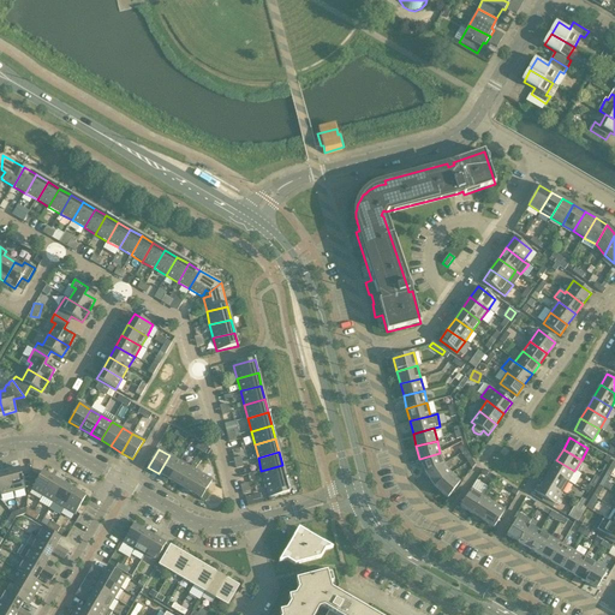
[(445,464),(440,453),(419,459),(425,473),(445,464)]
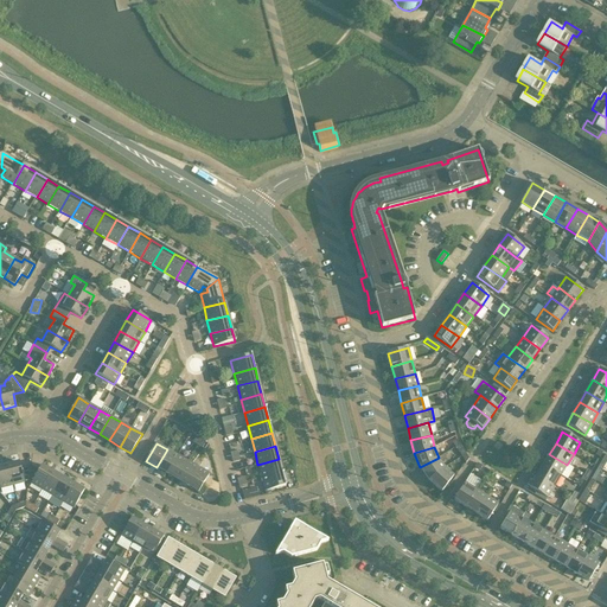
[(178,455),(167,449),(157,467),(166,474),(178,455)]
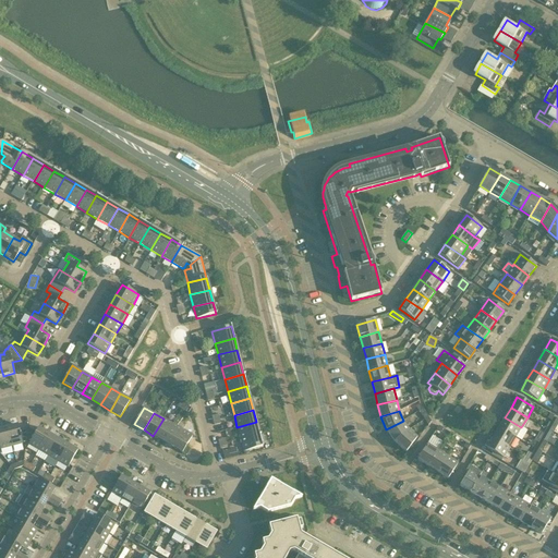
[(516,437),(521,427),(505,417),(499,427),(516,437)]
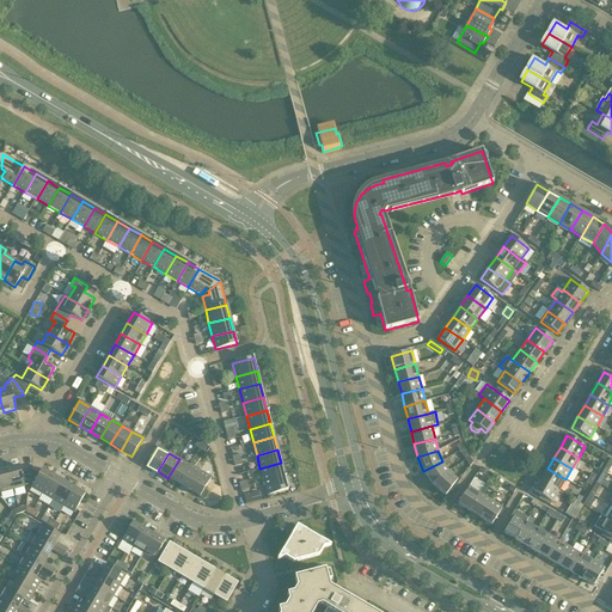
[(178,484),(189,465),(179,459),(167,478),(178,484)]
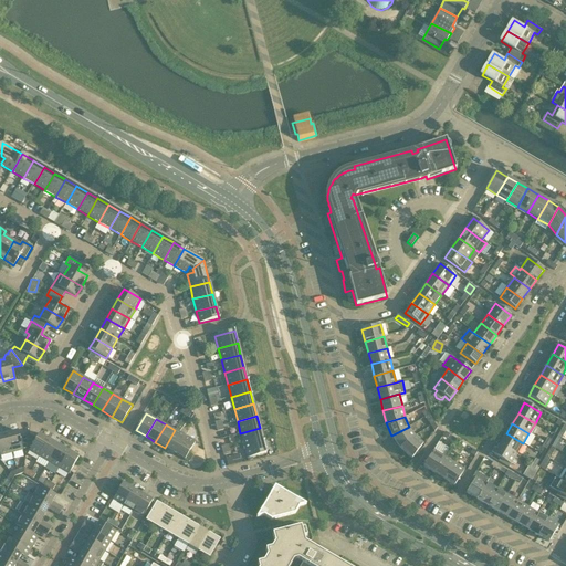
[(391,436),(400,449),(415,436),(409,427),(391,436)]
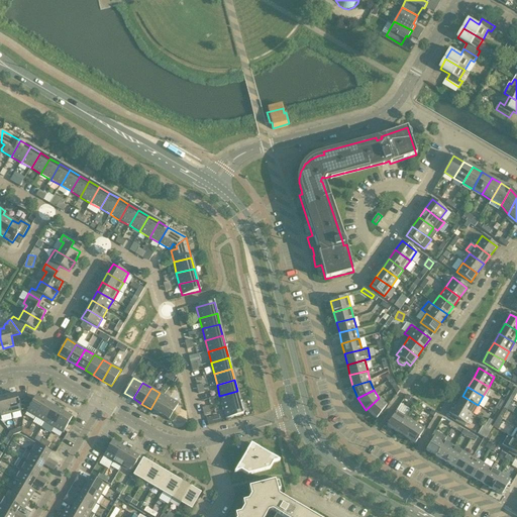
[(219,396),(222,407),(240,402),(237,391),(219,396)]
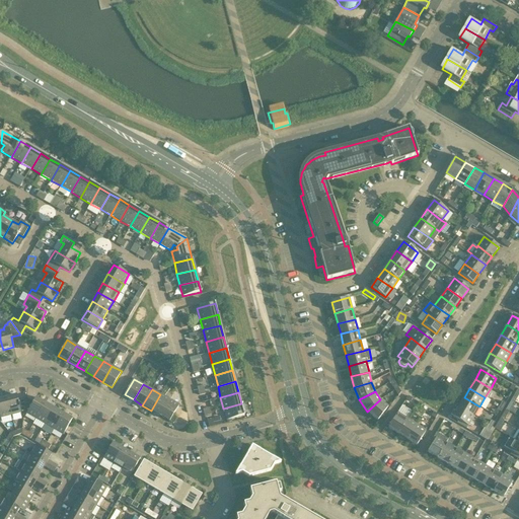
[(169,399),(160,394),(151,411),(160,416),(169,399)]
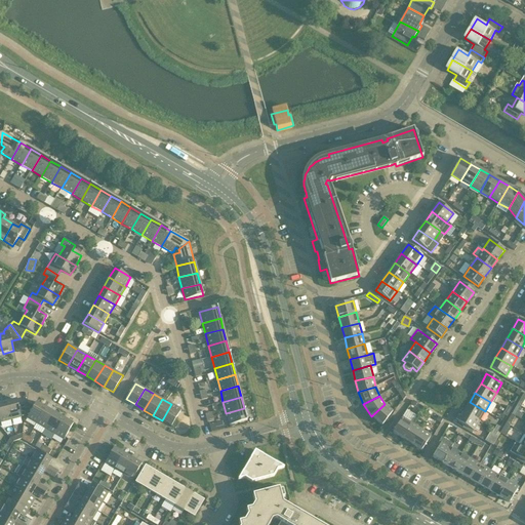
[(24,415),(25,415),(25,412),(26,403),(17,405),(16,400),(6,402),(10,420),(21,417),(21,416),(24,415)]
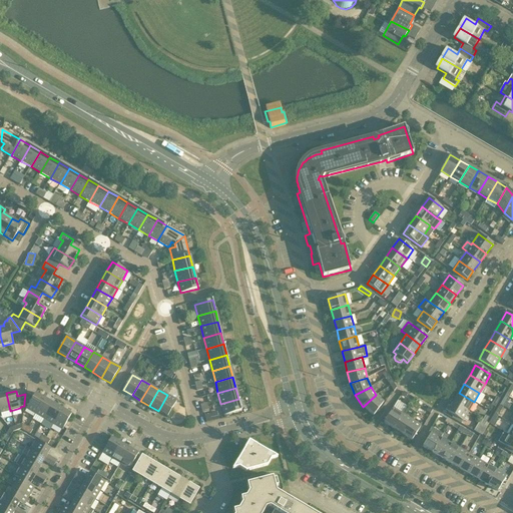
[(0,413),(10,411),(6,393),(0,394),(0,413)]
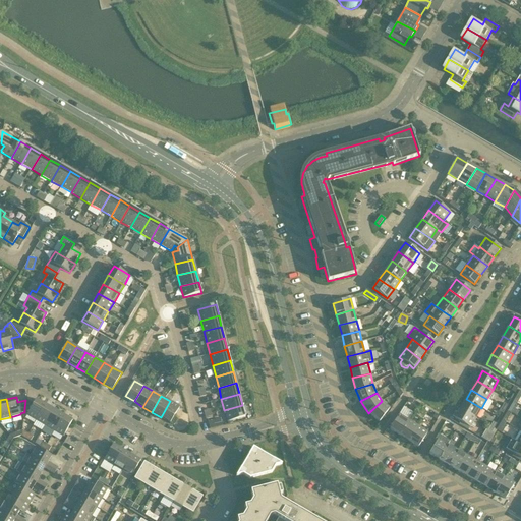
[(26,415),(36,420),(45,405),(36,399),(34,404),(25,400),(24,409),(24,412),(27,414),(26,415)]
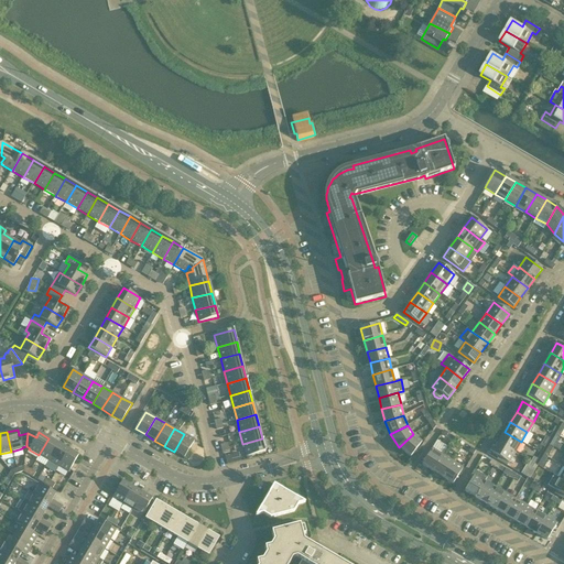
[(514,452),(521,442),(505,432),(498,443),(514,452)]
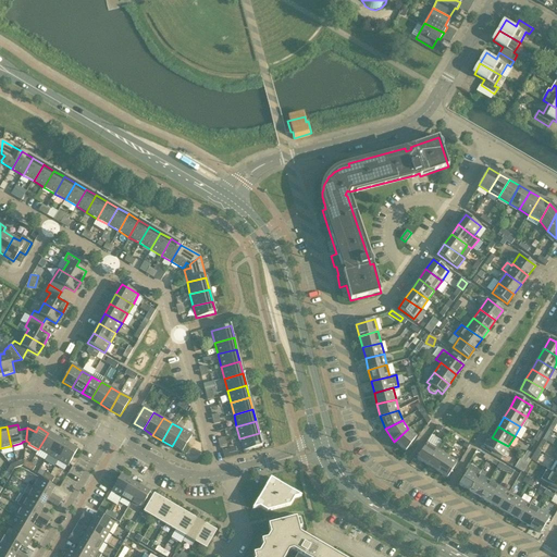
[(182,429),(172,446),(182,452),(181,453),(186,455),(189,449),(185,447),(192,435),(182,429)]
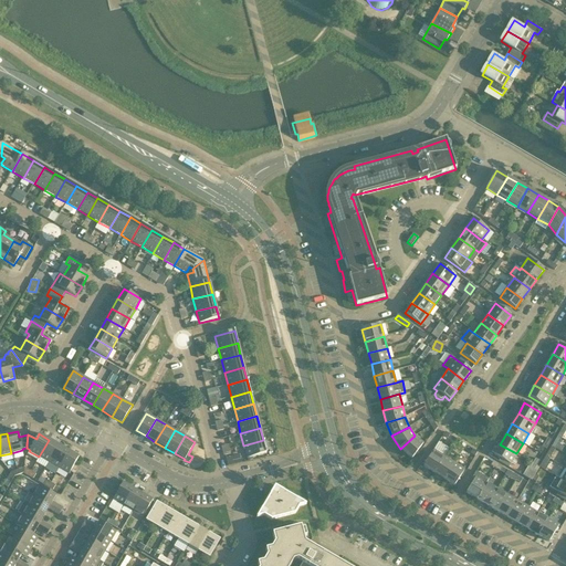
[(423,443),(415,436),(400,449),(411,459),(423,443)]
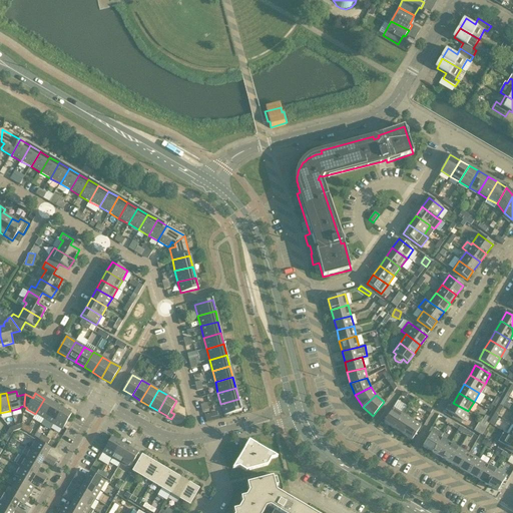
[(53,404),(44,399),(35,414),(44,419),(53,404)]
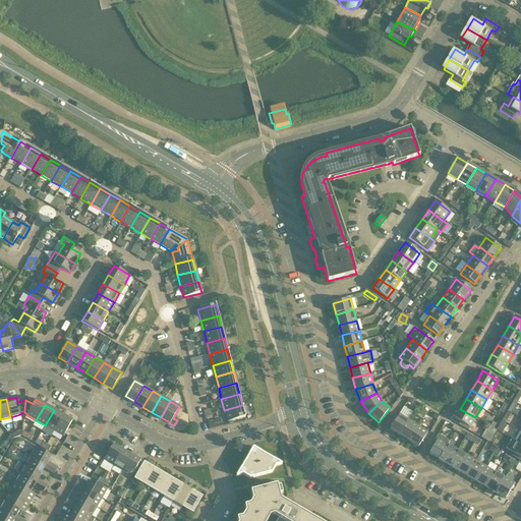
[(245,417),(242,405),(224,410),(227,422),(245,417)]
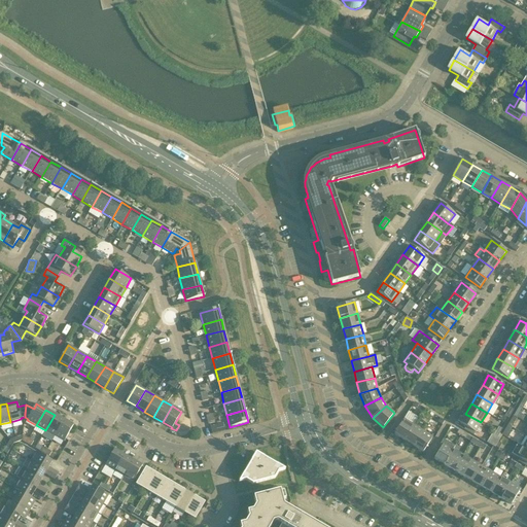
[(476,432),(481,422),(465,414),(460,423),(476,432)]
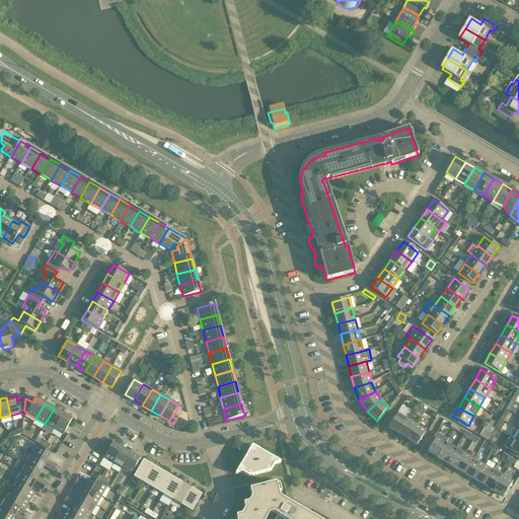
[(45,424),(54,430),(63,414),(54,409),(45,424)]
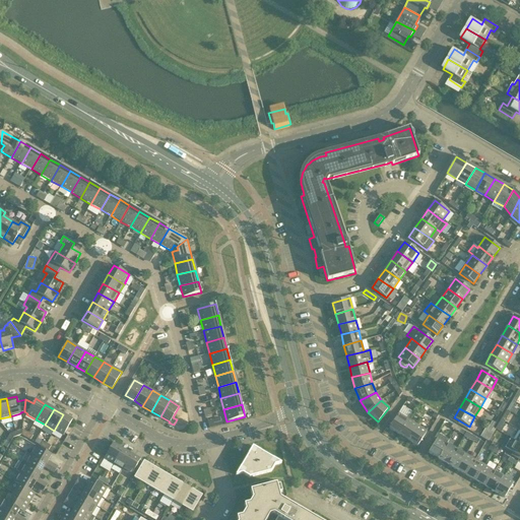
[(389,429),(398,435),(408,419),(398,413),(389,429)]
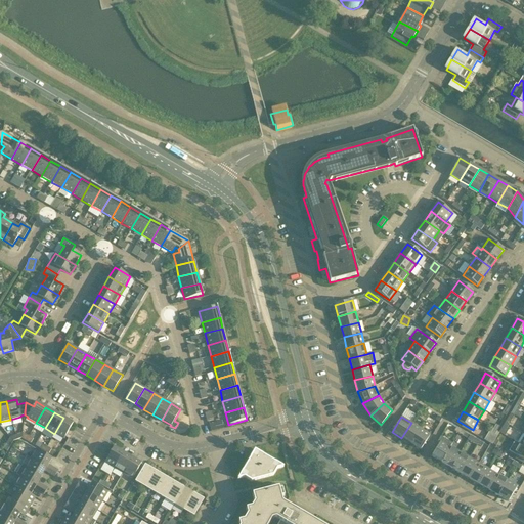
[(73,423),(63,418),(54,434),(63,439),(73,423)]
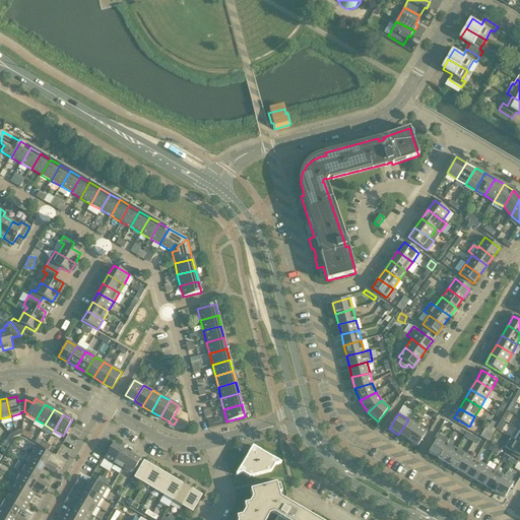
[(216,427),(214,419),(207,420),(209,429),(216,427)]
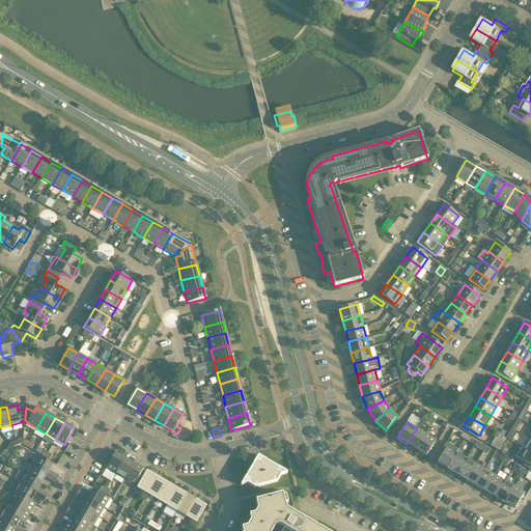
[(426,435),(417,428),(407,444),(416,450),(426,435)]
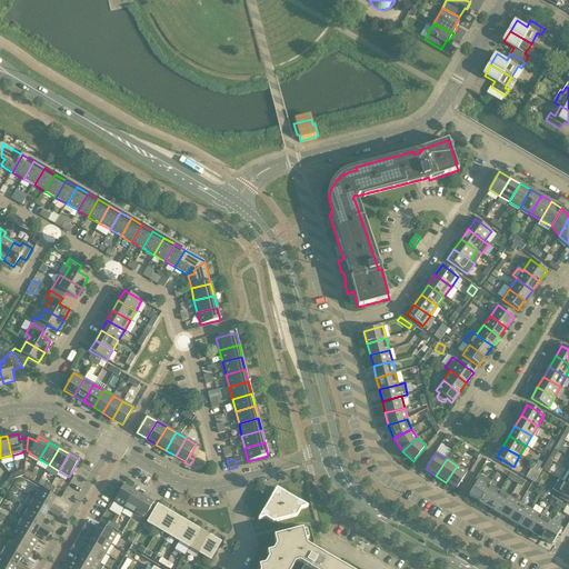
[(550,466),(552,461),(548,459),(542,469),(548,472),(551,467),(550,466)]
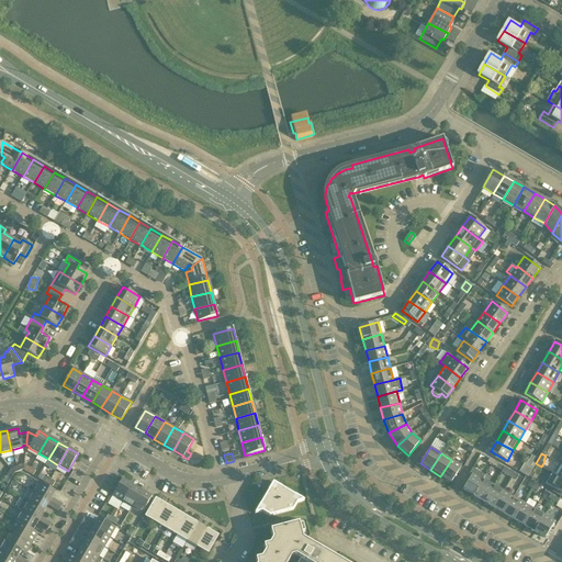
[(451,460),(440,476),(451,483),(461,467),(451,460)]
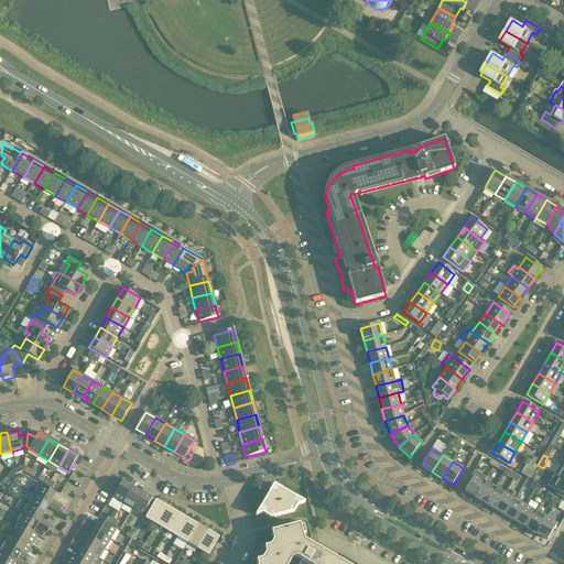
[(513,479),(516,475),(511,473),(506,469),(503,473),(509,476),(513,479)]
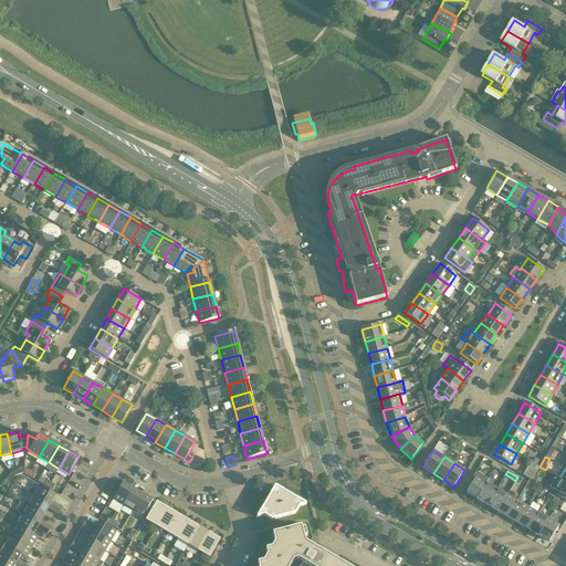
[(465,493),(477,500),(486,483),(489,479),(475,472),(472,478),(474,479),(465,493)]
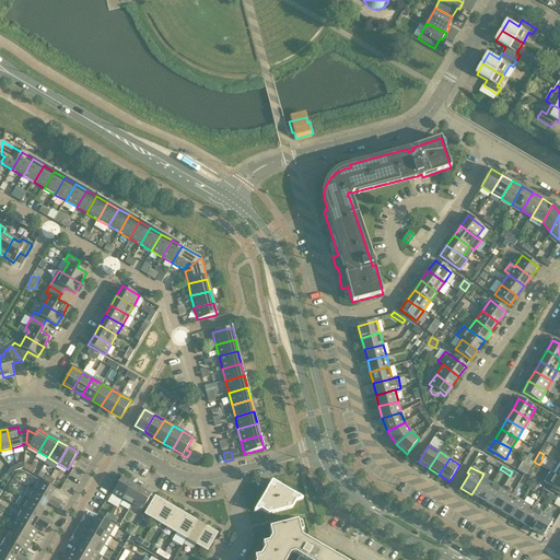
[(559,477),(556,475),(549,471),(544,482),(552,487),(559,491),(559,477)]
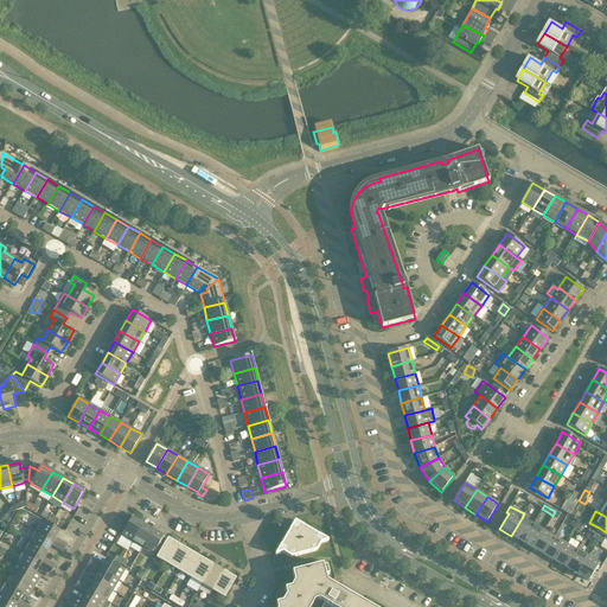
[(121,536),(132,542),(142,524),(132,518),(121,536)]
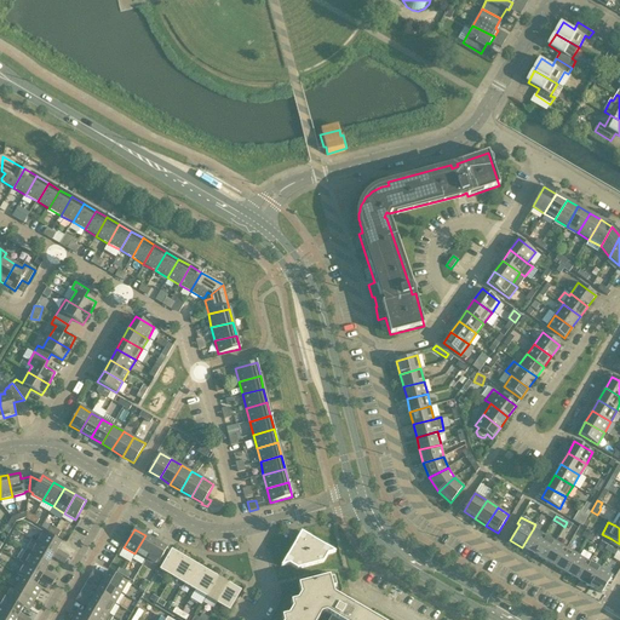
[(544,535),(533,529),(522,547),(533,554),(544,535)]
